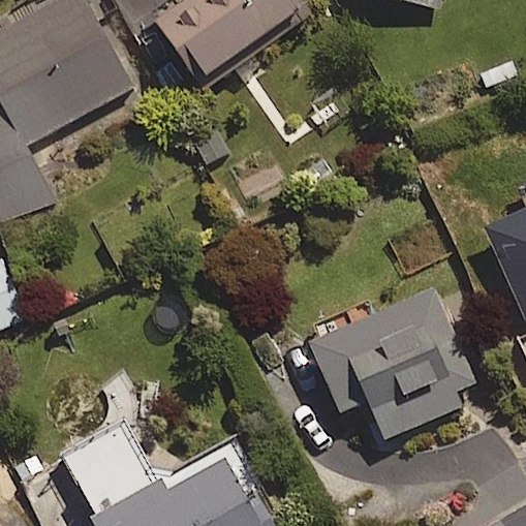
[(134,86),(88,0),(60,0),(0,32),(0,96),(26,144),(134,86)]
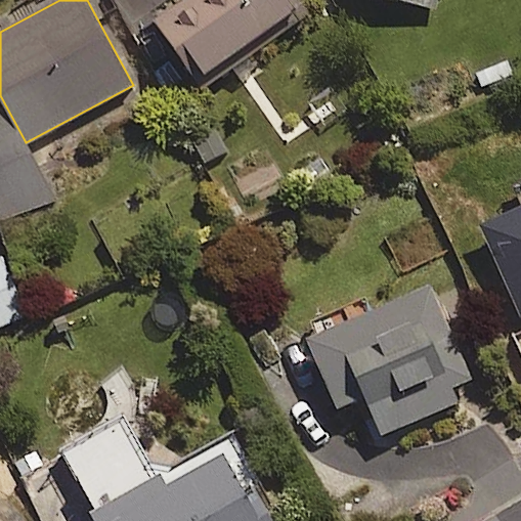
[(297,10),(290,0),(184,0),(152,23),(192,82),(297,10)]
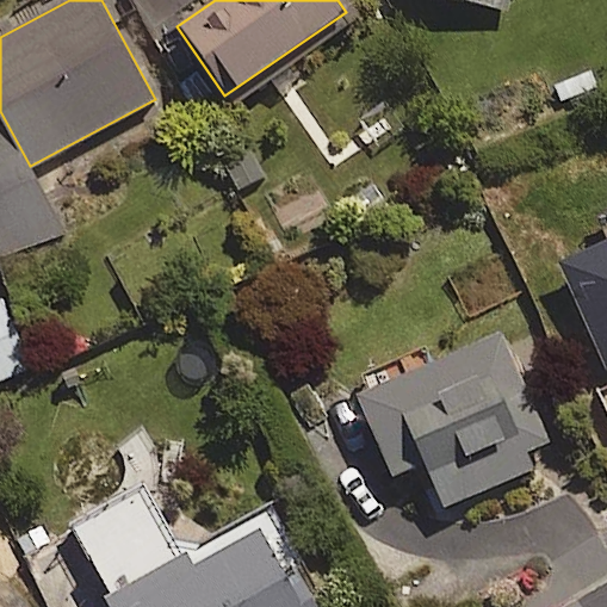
[(67,228),(36,177),(0,198),(0,208),(28,252),(67,228)]
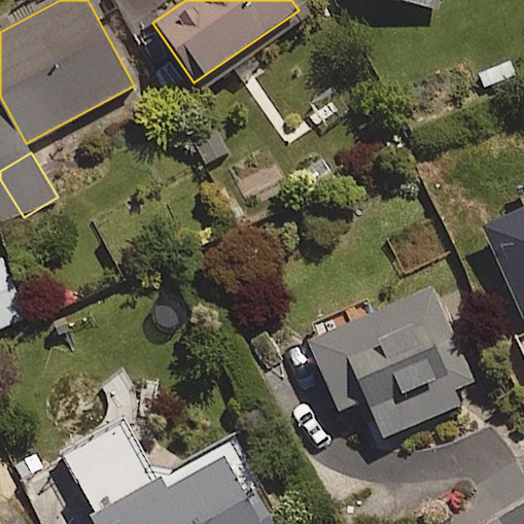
[(0,328),(32,313),(3,256),(0,257),(0,328)]
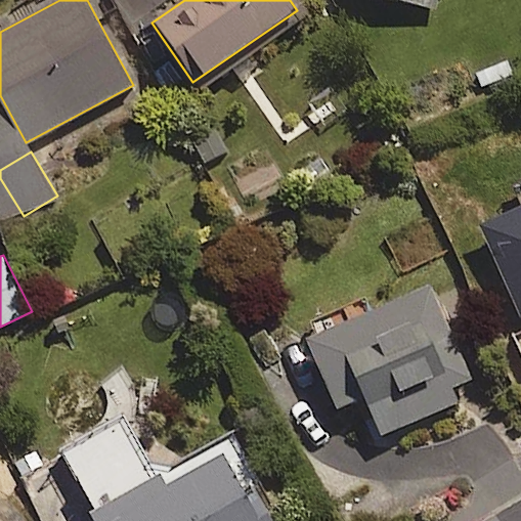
[(520,284),(498,294),(517,338),(520,336),(520,284)]
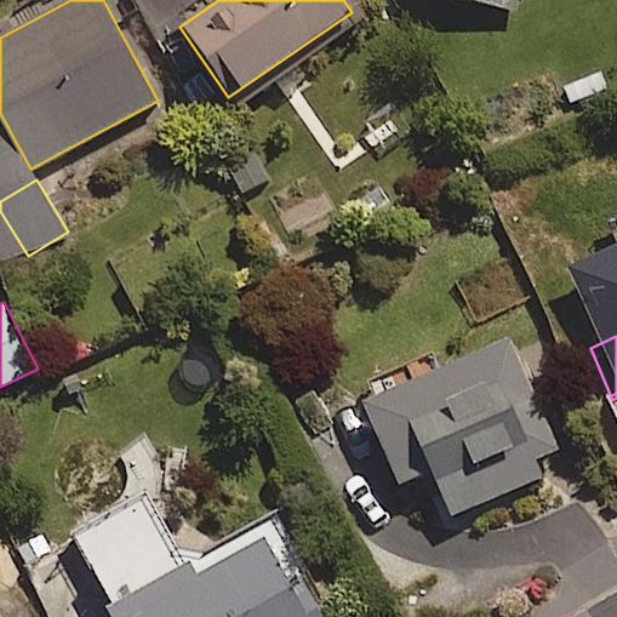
[(558,449),(509,338),(363,403),(399,484),(430,470),(450,515),(543,475),(536,458),(558,449)]
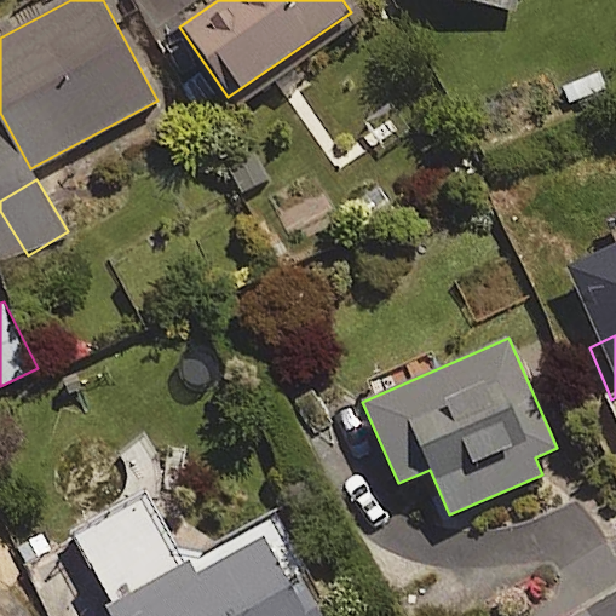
[(322,615),(271,518),(105,608),(109,615),(322,615)]
